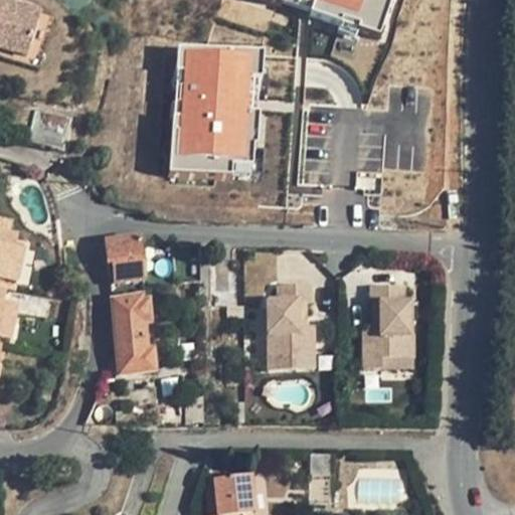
[(19,0),(0,0),(0,48),(45,58),(56,7),(19,0)]
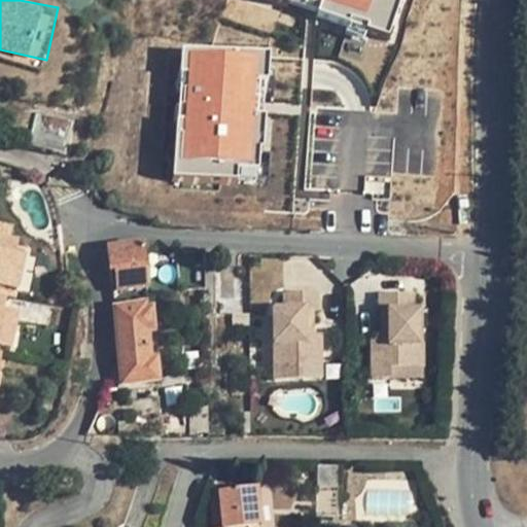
[(390,0),(272,0),(270,7),(378,41),(390,0)]
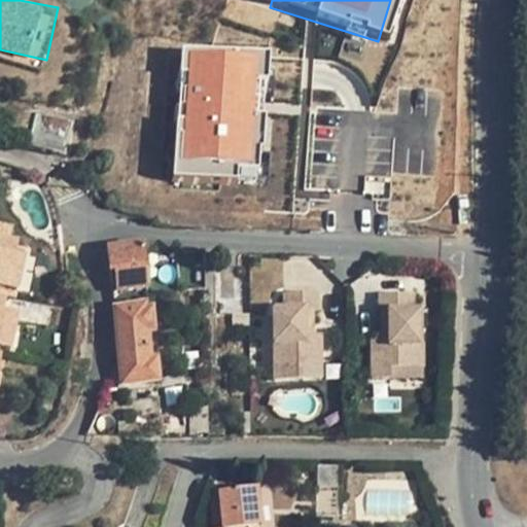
[(279,66),(186,61),(180,183),(272,188),(279,66)]
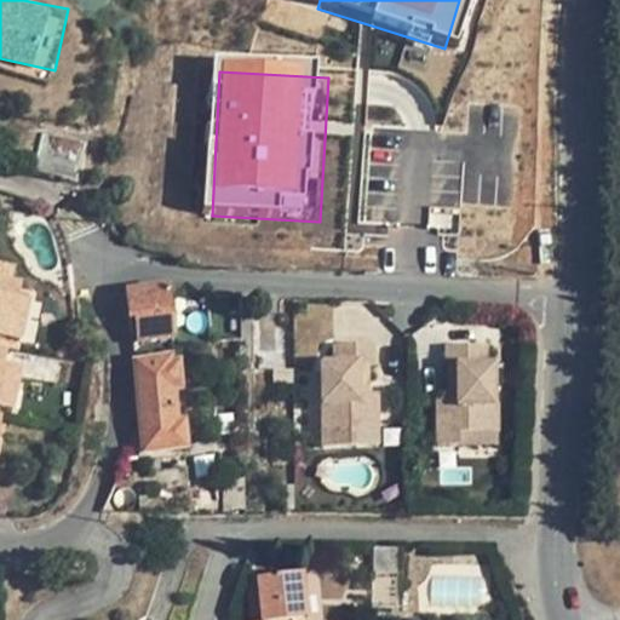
[(35,168),(64,176),(74,178),(82,144),(44,136),(35,168)]
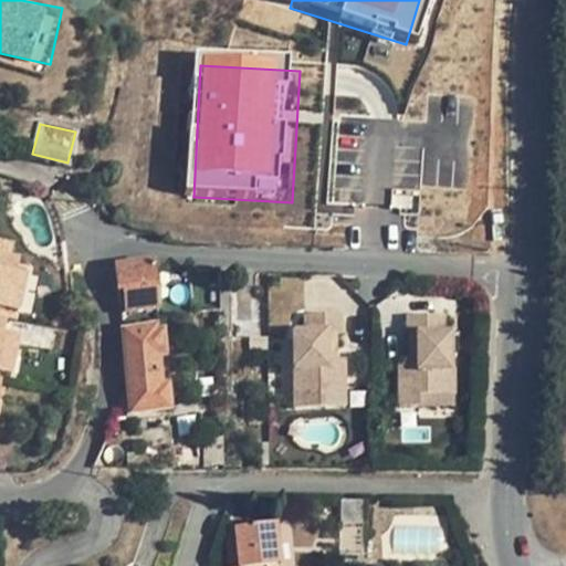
[(0,308),(9,311),(12,290),(23,292),(27,276),(16,273),(19,258),(0,253),(0,308)]
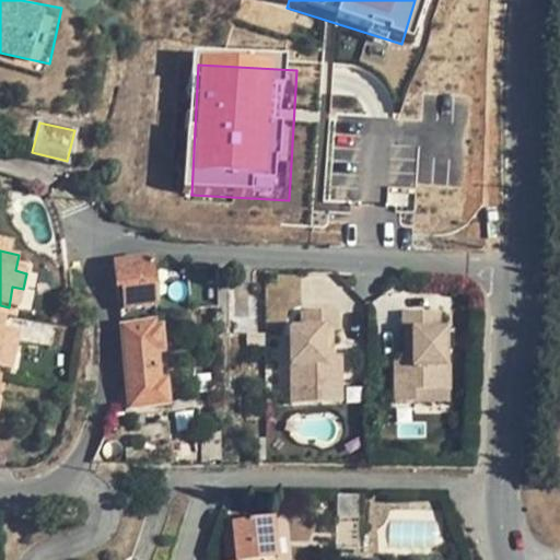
[(149,260),(115,263),(118,286),(123,286),(125,307),(153,304),(149,260)]
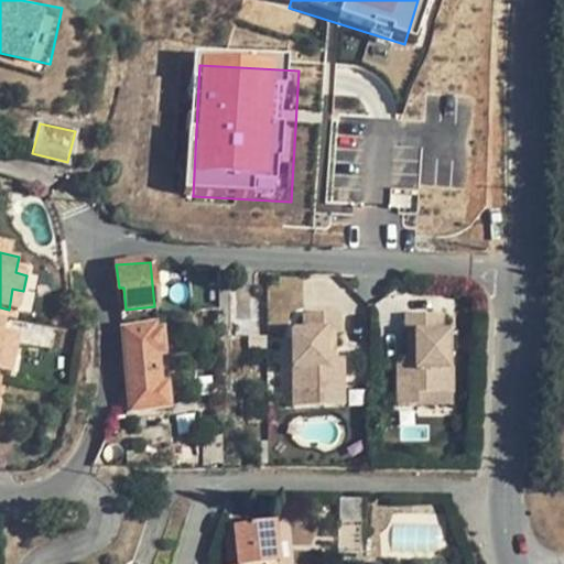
[(12,289),(9,310),(20,312),(23,291),(12,289)]
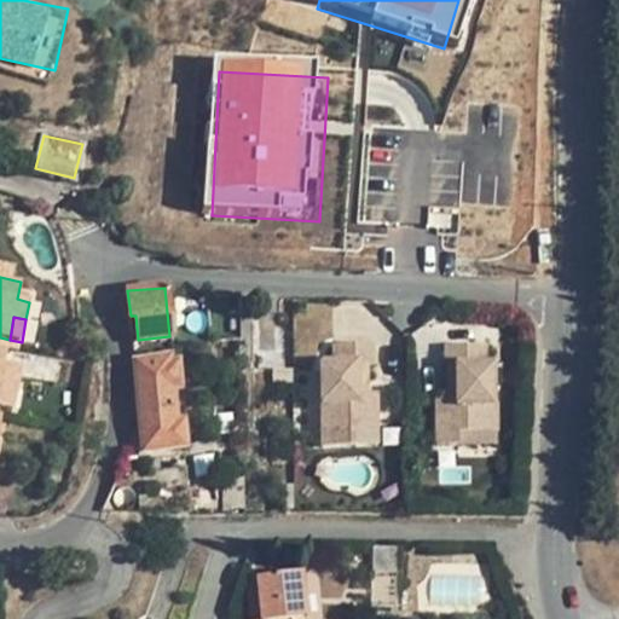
[(447,346),(452,395),(435,397),(439,445),(466,443),(467,455),(504,451),(496,342),(447,346)]
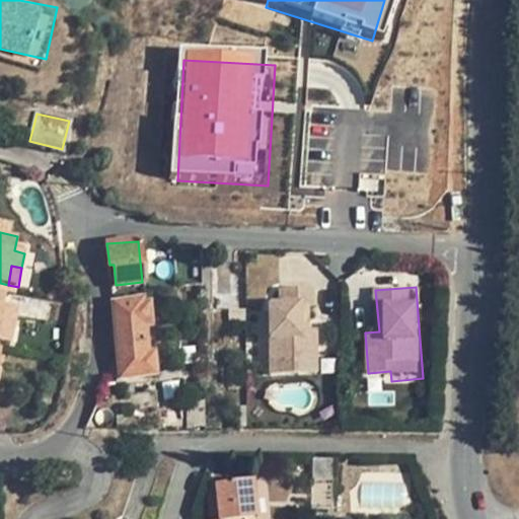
[(0,292),(0,342),(3,343),(6,324),(14,325),(16,310),(3,308),(6,294),(0,292)]
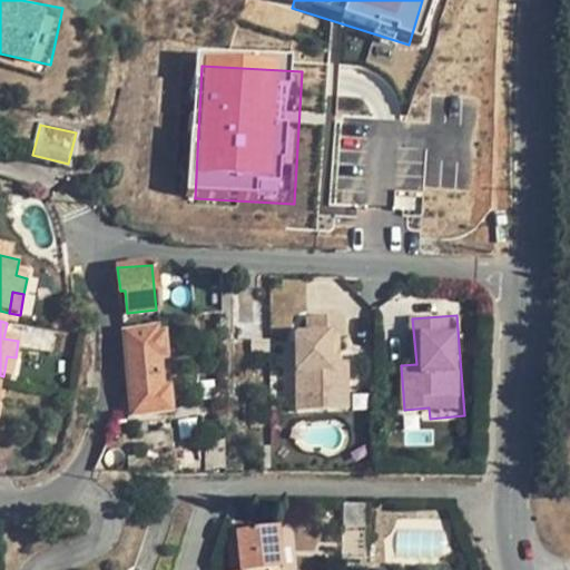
[(335,361),(334,328),(294,330),(296,410),(353,409),(352,361),(335,361)]
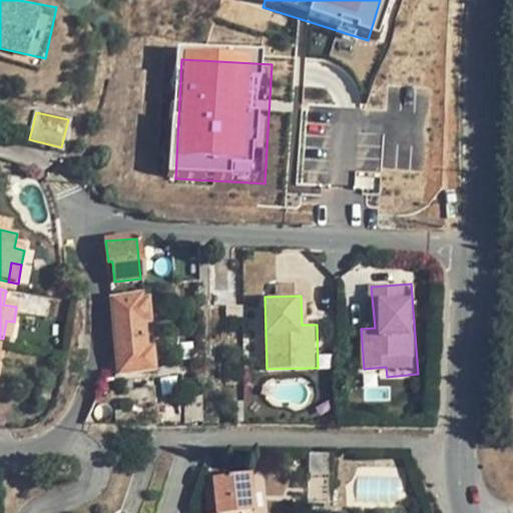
[(145,350),(144,345),(142,324),(148,323),(145,301),(140,302),(139,297),(111,300),(118,374),(151,370),(149,350),(145,350)]
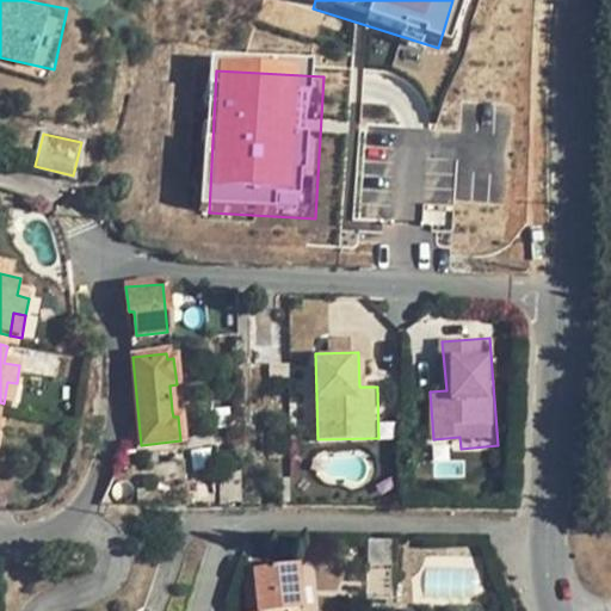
[(17,383),(7,382),(4,403),(12,405),(17,383)]
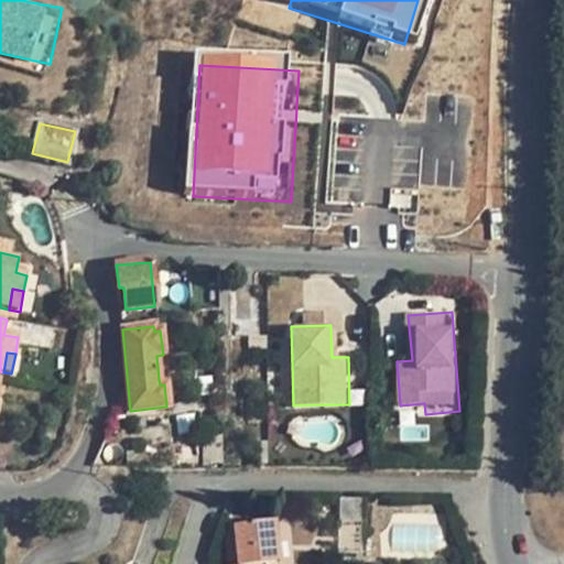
[(365,500),(340,501),(342,522),(366,521),(365,500)]
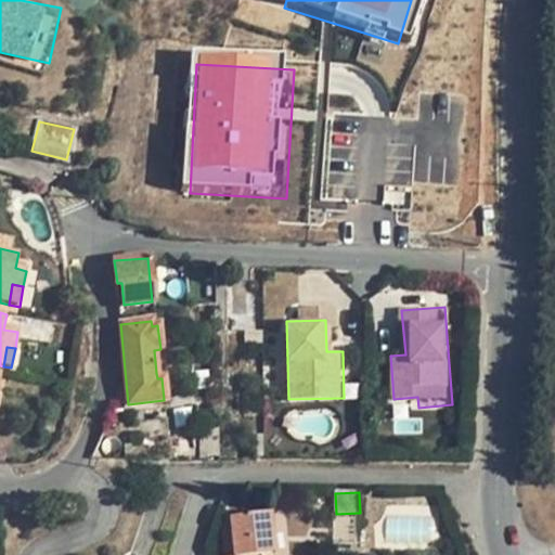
[(273,513),(230,517),(233,554),(261,554),(272,554),(270,531),(275,530),(273,513)]
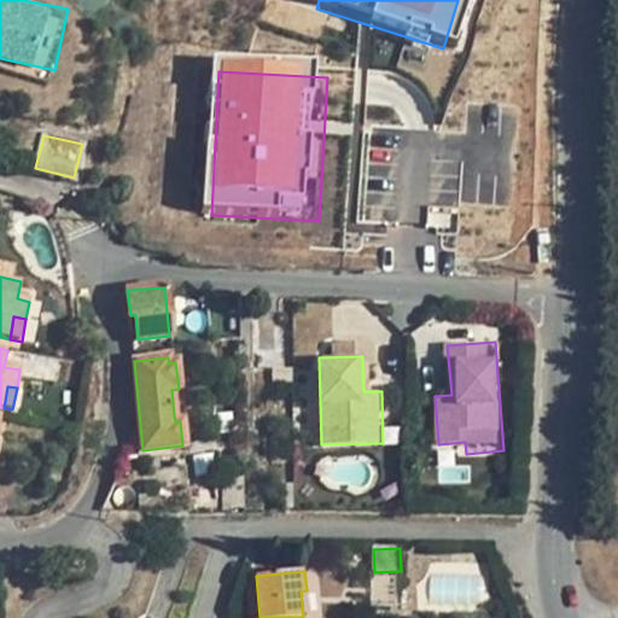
[(465,596),(467,579),(439,575),(437,592),(465,596)]
